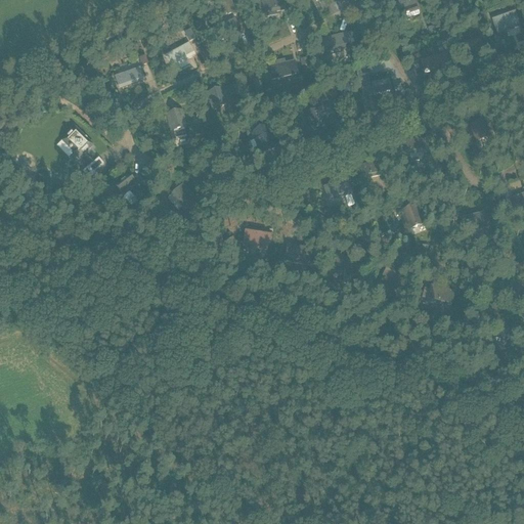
[(268,0),(256,2),(257,6),(258,15),(265,14),(264,12),(275,10),(276,12),(281,11),(280,6),(284,6),(281,0),(268,0)]
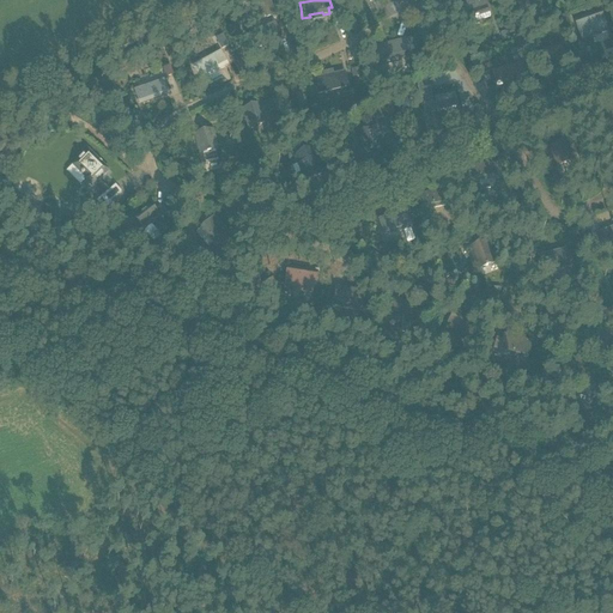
[(490,17),(484,0),(477,0),(462,5),(465,12),(467,11),(469,19),(475,18),(475,19),(478,18),(478,17),(483,16),(484,19),(490,17)]
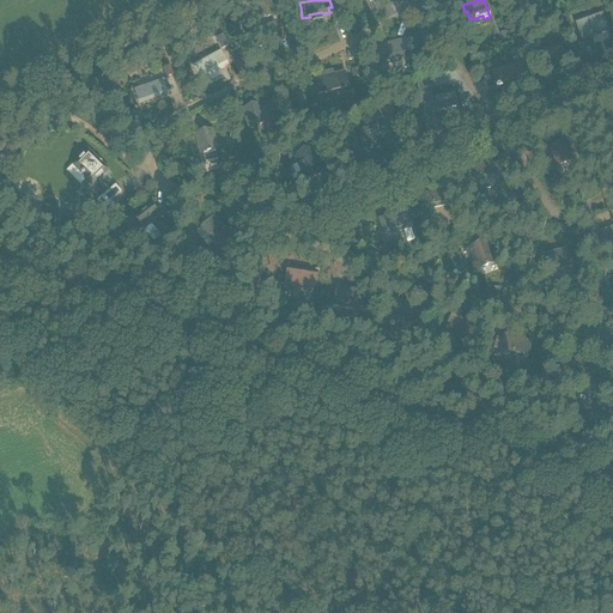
[(514,0),(522,18),(527,17),(530,14),(525,0),(514,0)]
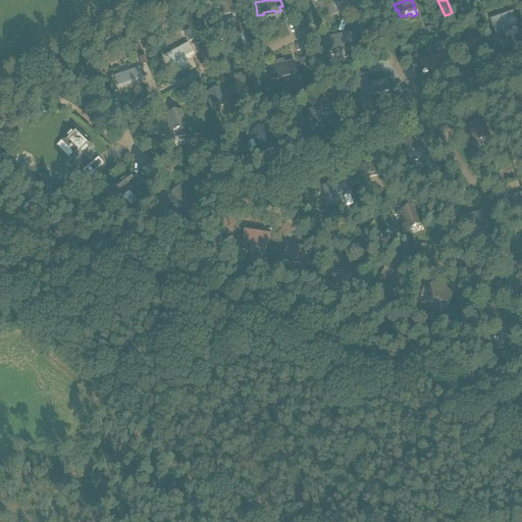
[(497,15),(487,18),(492,34),(502,31),(516,25),(513,15),(511,10),(497,15)]
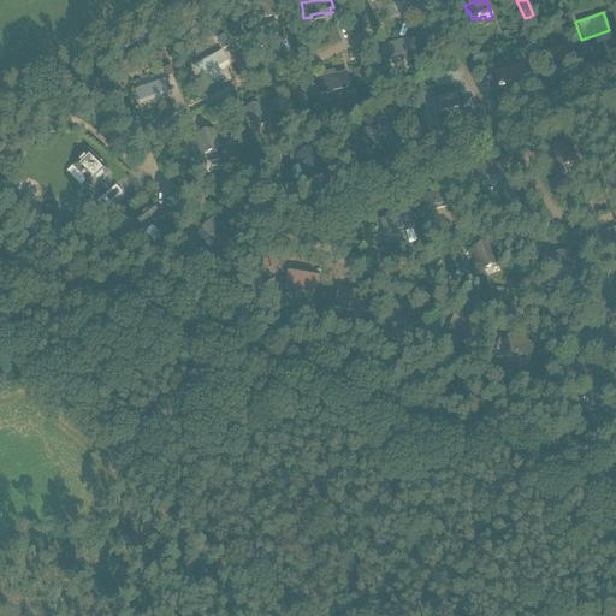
[(416,39),(371,49),(374,63),(369,64),(372,70),(403,63),(406,57),(420,54),(416,39)]
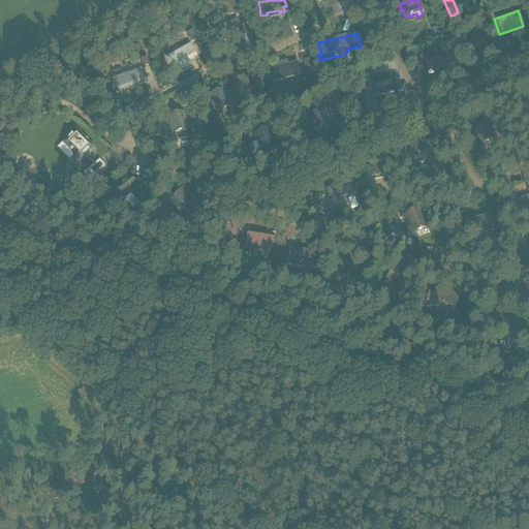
[(166,57),(168,60),(174,69),(180,66),(179,63),(187,59),(188,61),(193,58),(192,56),(194,55),(190,45),(189,44),(166,57)]
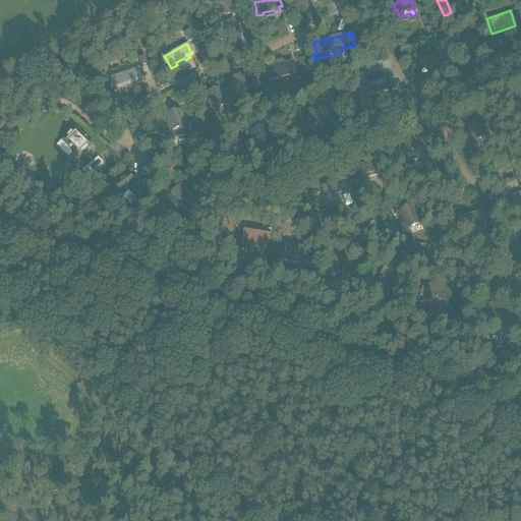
[(419,61),(421,69),(422,74),(430,72),(430,73),(441,71),(441,69),(447,67),(444,55),(419,61)]
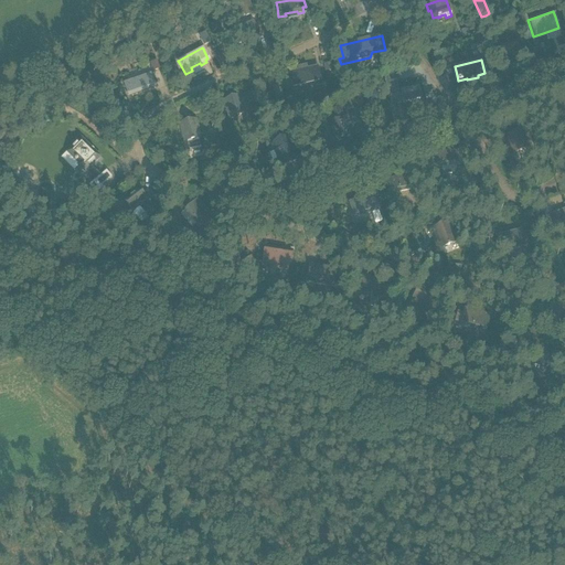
[(157,61),(149,64),(152,72),(160,68),(157,61)]
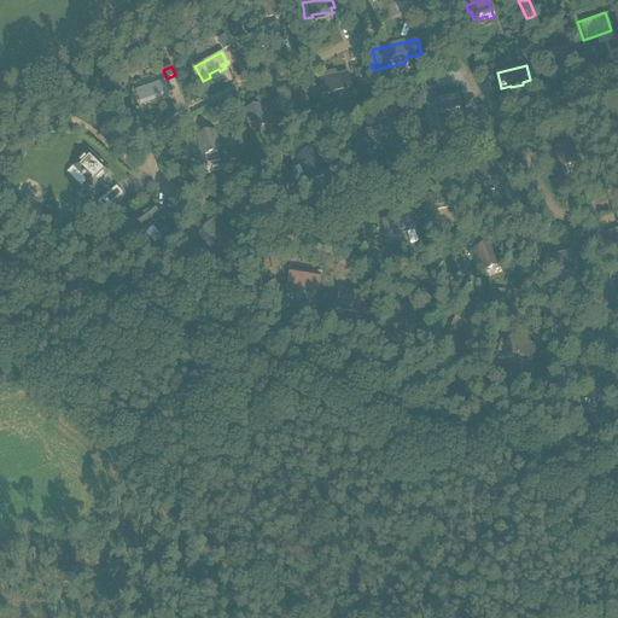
[(318,83),(320,92),(320,94),(347,88),(345,83),(349,82),(347,73),(337,75),(336,70),(322,74),(324,79),(316,80),(318,83)]
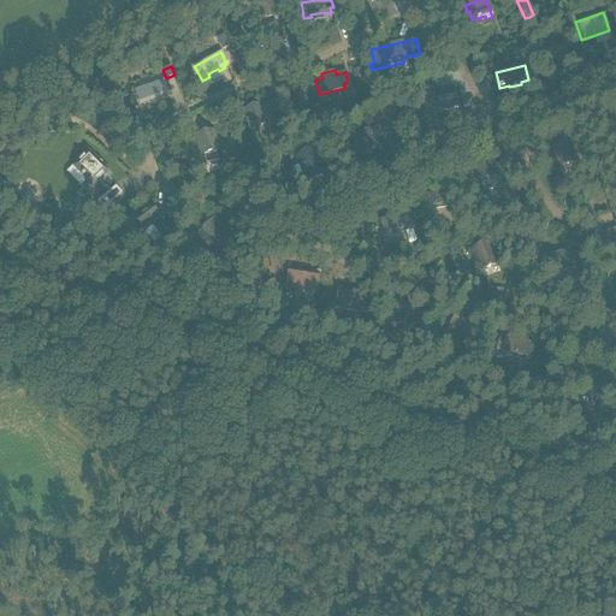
[(164,81),(135,90),(138,101),(142,100),(143,105),(149,102),(148,100),(160,95),(161,99),(169,96),(164,81)]
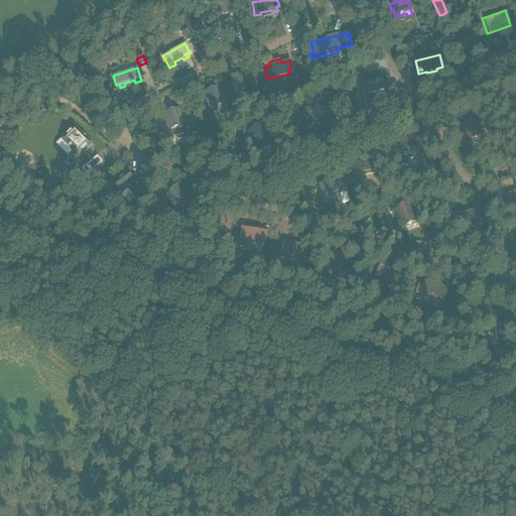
[(385,99),(386,99),(383,88),(384,88),(383,86),(380,74),(376,75),(376,77),(366,79),(365,78),(370,100),(375,99),(374,94),(383,91),(385,99)]
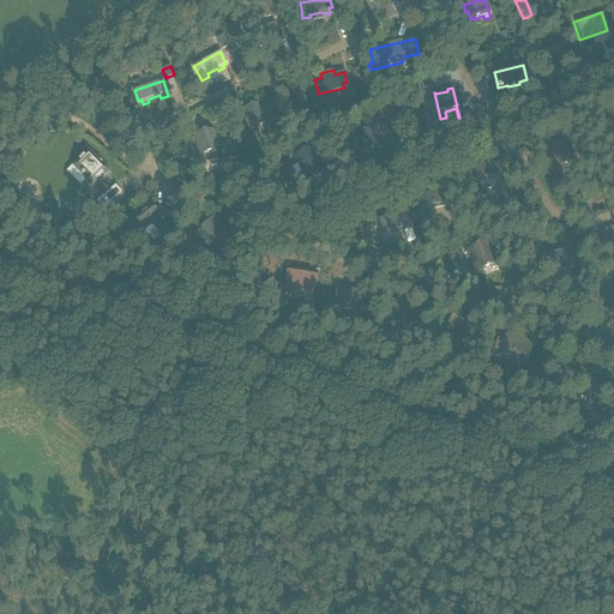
[(244,112),(247,122),(250,128),(257,126),(258,126),(259,126),(258,125),(266,122),(264,116),(260,106),(244,112)]
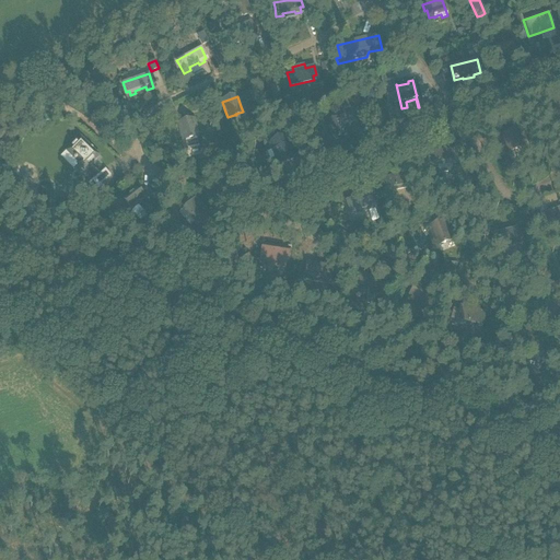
[(343,115),(326,123),(334,140),(347,135),(342,125),(347,123),(348,125),(356,121),(345,97),(336,101),(339,108),(341,108),(343,115)]
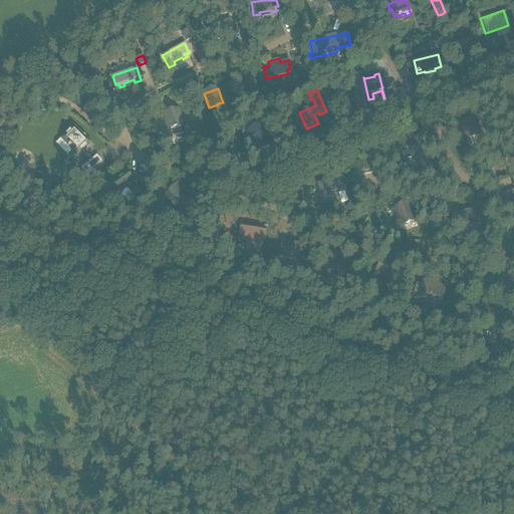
[(190,92),(183,94),(184,100),(191,99),(190,92)]
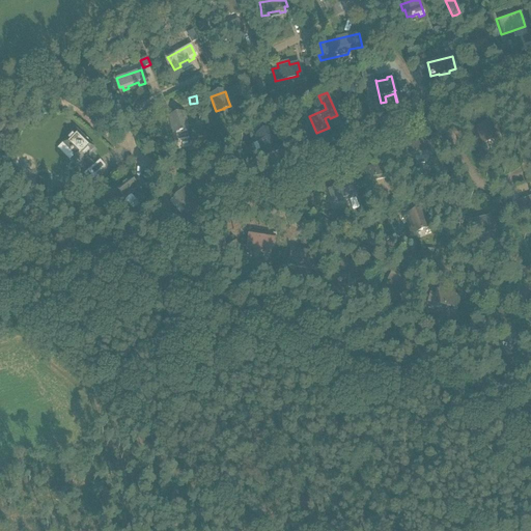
[(530,98),(518,105),(521,112),(523,111),(525,115),(530,112),(530,98)]
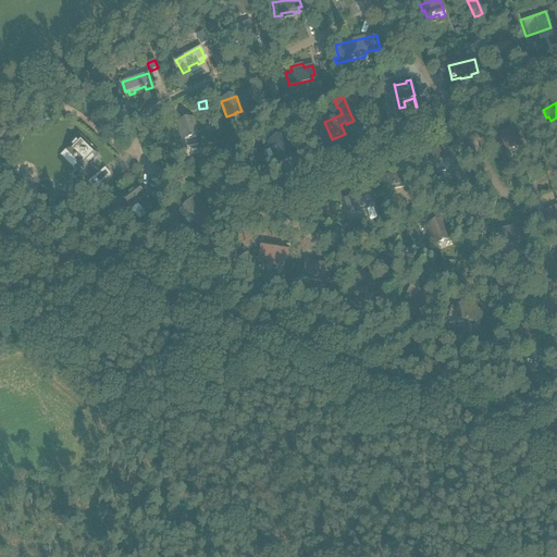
[(194,120),(177,123),(182,139),(189,137),(189,138),(190,137),(197,135),(194,120)]
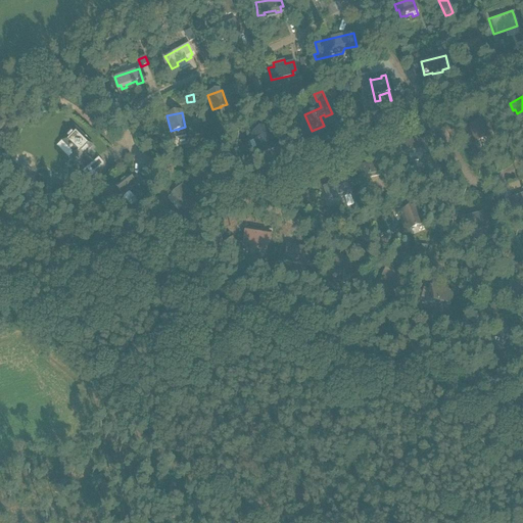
[(483,122),(469,128),(474,142),(481,139),(481,140),(482,140),(482,139),(488,136),(483,122)]
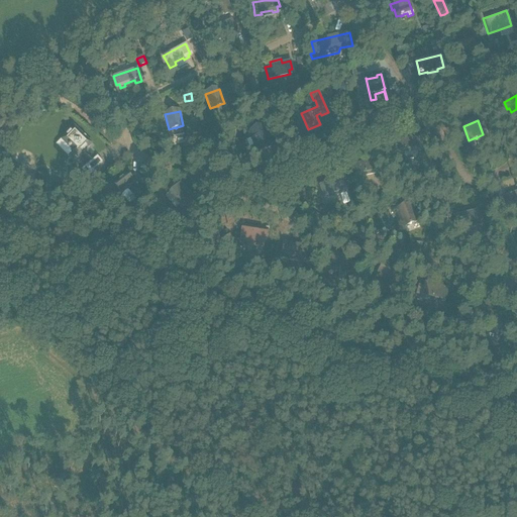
[(78,159),(92,144),(74,125),(61,139),(71,150),(70,151),(78,159)]
